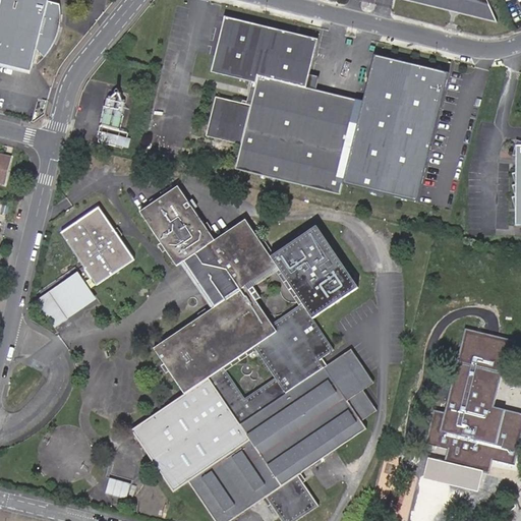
[(49,0),(0,0),(0,4),(0,55),(5,56),(3,62),(15,65),(17,59),(34,63),(37,49),(45,57),(53,45),(59,27),(60,5),(49,1),(49,0)]
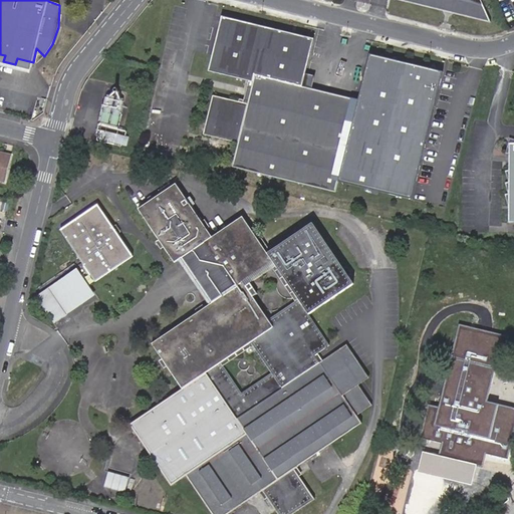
[(409,0),(399,0),(490,23),(479,0),(480,3),(479,5),(478,8),(478,9),(476,11),(474,13),(473,14),(472,14),(469,15),(410,0),(409,0)]
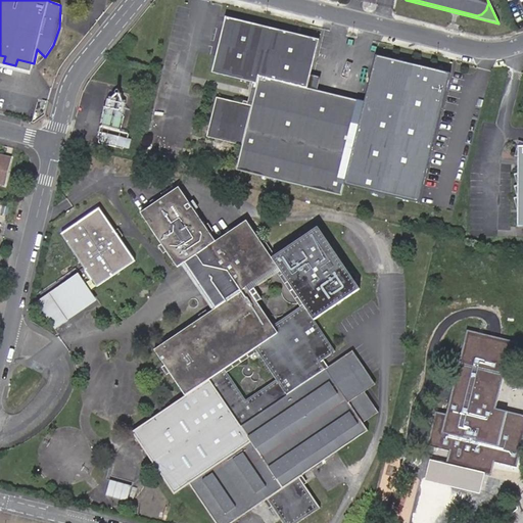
[(416,0),(417,0),(477,15),(480,14),(481,14),(482,13),(484,11),(486,9),(486,8),(487,5),(488,3),(487,0),(416,0)]
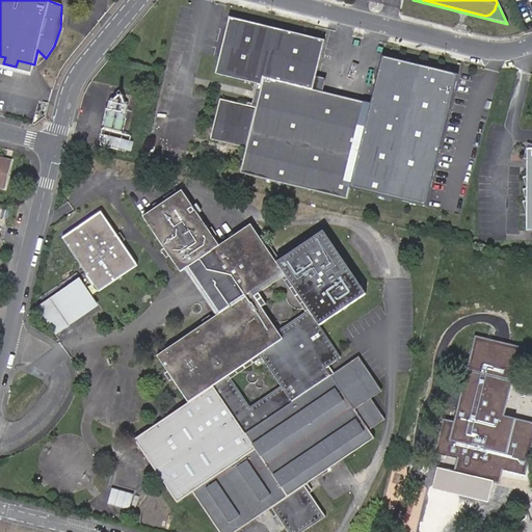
[(325,41),(230,18),(216,73),(263,84),(258,107),(221,99),(211,139),(247,149),(242,174),(348,198),(348,194),(350,189),(370,104),(313,90),(325,41)]
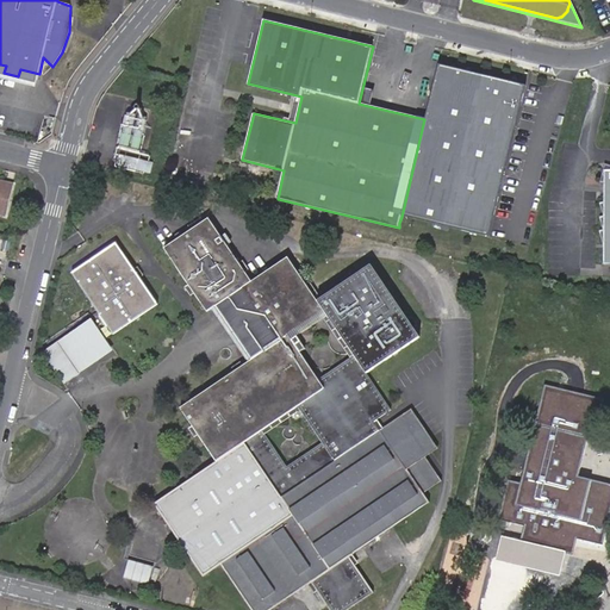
[(486,236),(522,87),(436,67),(424,119),(402,217),(486,236)]
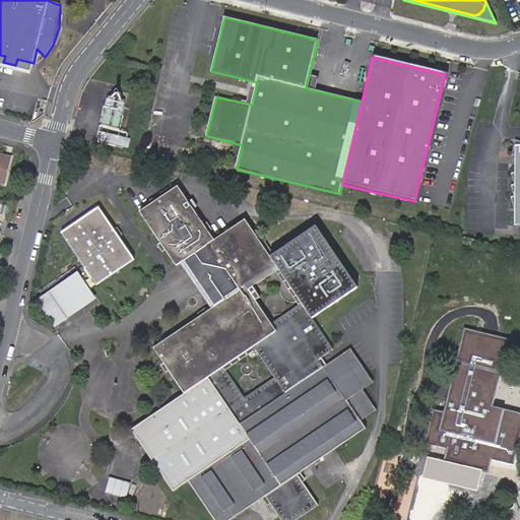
[(17,59),(15,65),(31,69),(34,63),(17,59)]
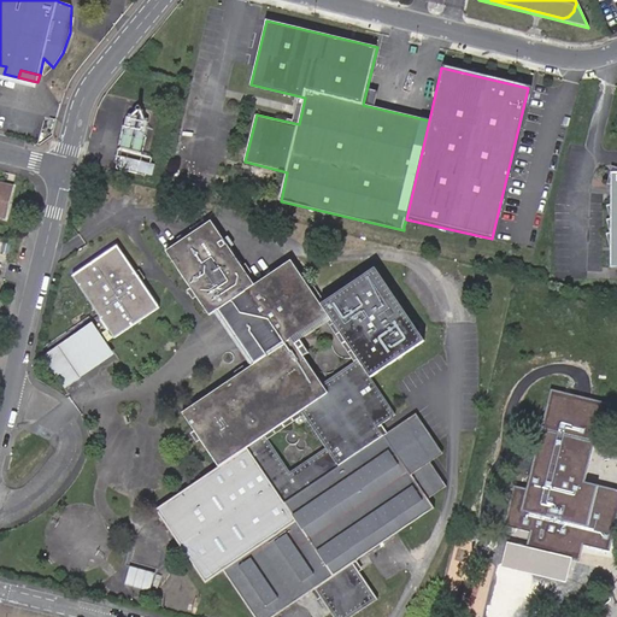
[(375,89),(372,104),(380,105),(382,92),(375,89)]
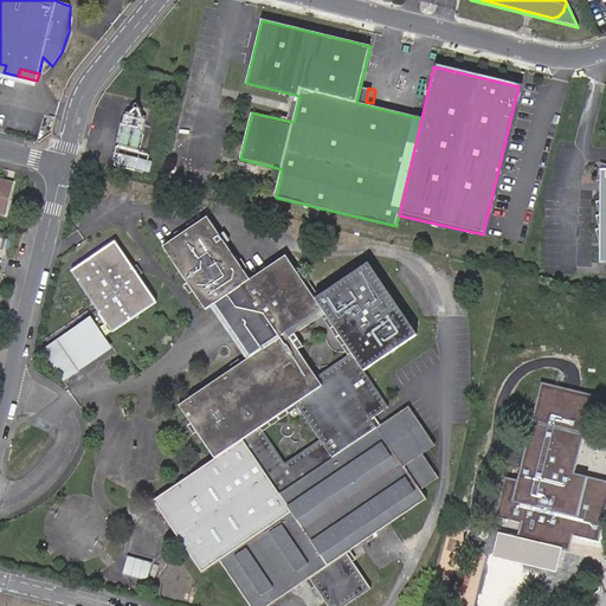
[(122,144),(117,166),(153,174),(156,159),(141,155),(152,110),(129,105),(121,144),(122,144)]
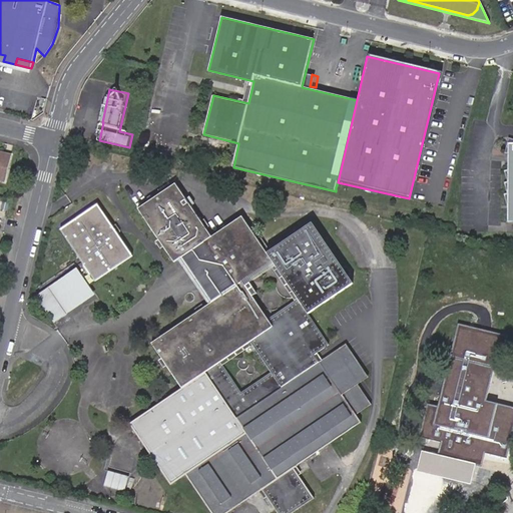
[(0,187),(9,190),(16,162),(0,157),(0,187)]
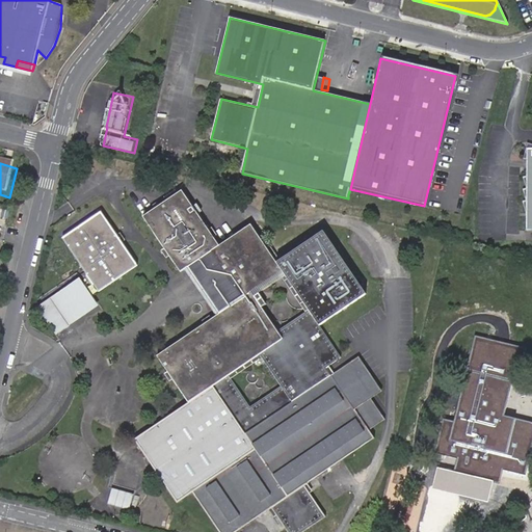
[(341,357),(319,325),(309,310),(278,330),(253,292),(283,271),(277,263),(253,224),(220,245),(184,191),(144,217),(181,272),(187,268),(218,315),(156,356),(187,403),(132,440),(174,502),(188,491),(214,531),(231,531),(268,507),(285,531),(298,531),(322,516),(301,485),(371,439),(366,431),(380,421),(369,402),(366,405),(362,400),(377,390),(356,357),(329,375),(324,368),(341,357)]
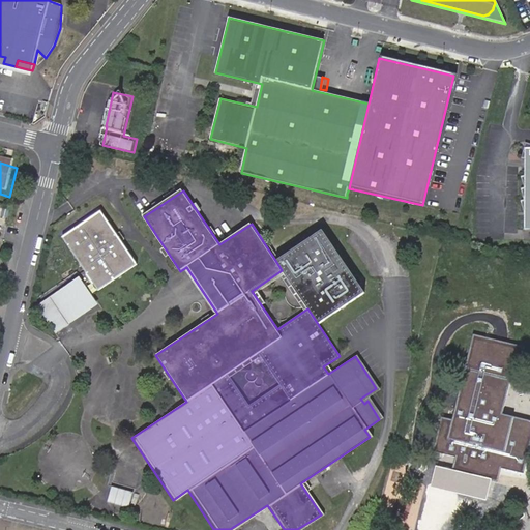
[(99,212),(61,237),(98,292),(136,267),(99,212)]
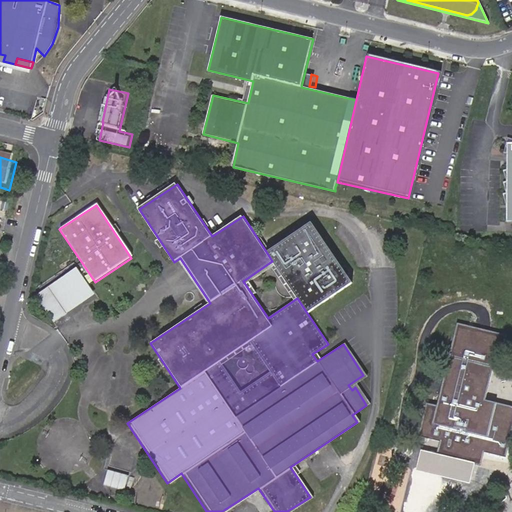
[(353,283),(312,223),(267,253),(272,261),(297,298),(307,313),(353,283)]
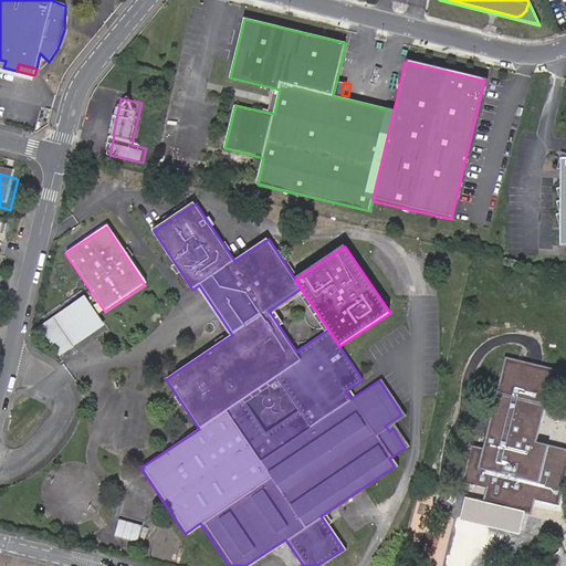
[(84,295),(39,326),(60,356),(105,325),(84,295)]
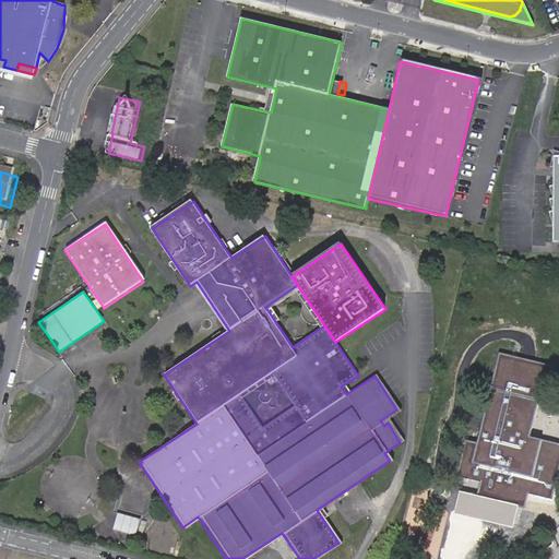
[(548,365),(498,352),(475,440),(466,438),(456,475),(483,482),(478,498),(461,492),(455,512),(512,527),(518,506),(524,507),(528,492),(554,499),(558,477),(558,442),(530,435),(548,365)]
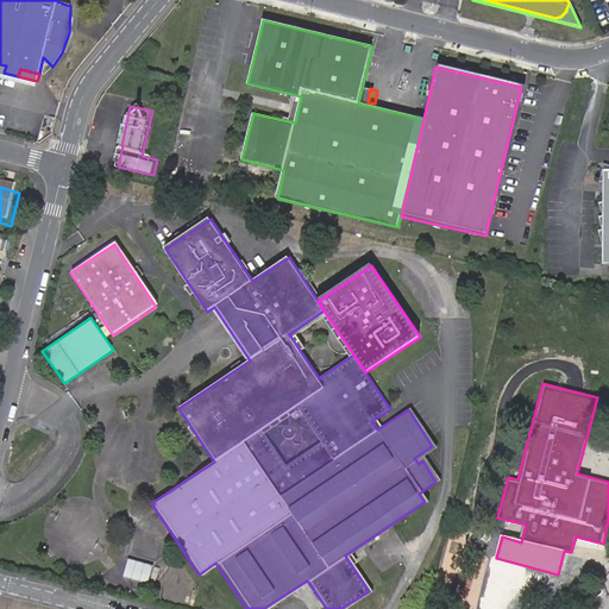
[(151,583),(155,565),(130,559),(126,577),(151,583)]
